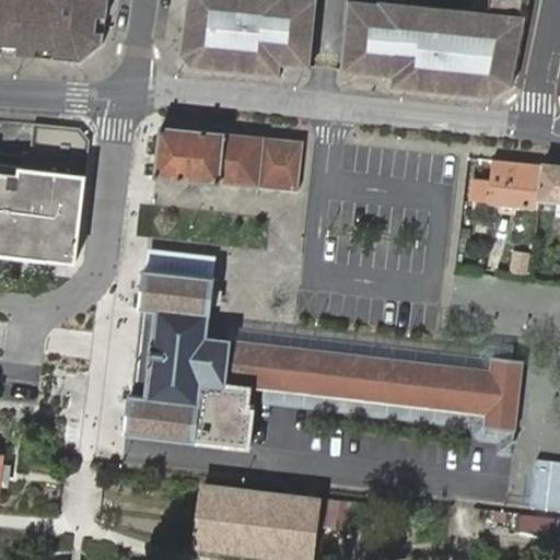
[(0,0),(0,55),(38,58),(39,49),(59,51),(59,59),(78,61),(100,46),(102,35),(94,33),(96,19),(104,20),(106,8),(98,7),(98,0),(0,0)]
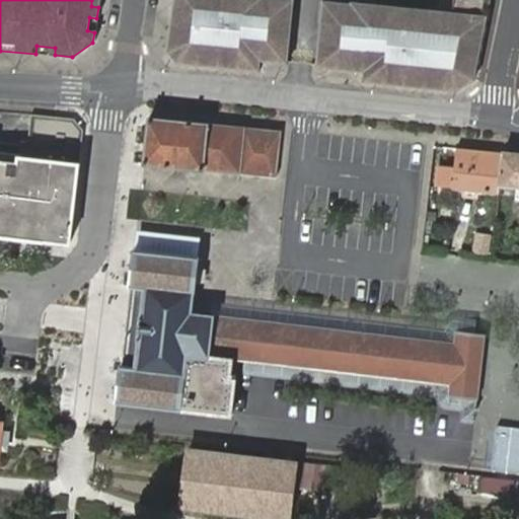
[(171,0),(164,50),(170,60),(254,69),(255,56),(284,59),(289,0),(171,0)]
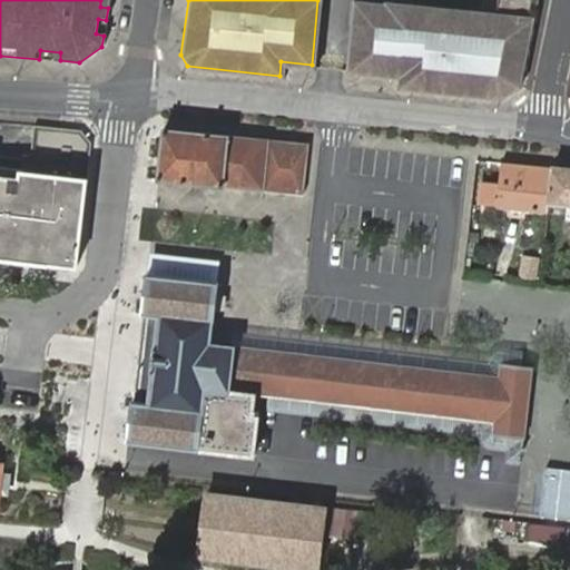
[(492,0),(492,7),(423,0),(349,0),(342,68),(394,72),(392,89),(483,100),(499,101),(519,90),(538,0),(492,0)]
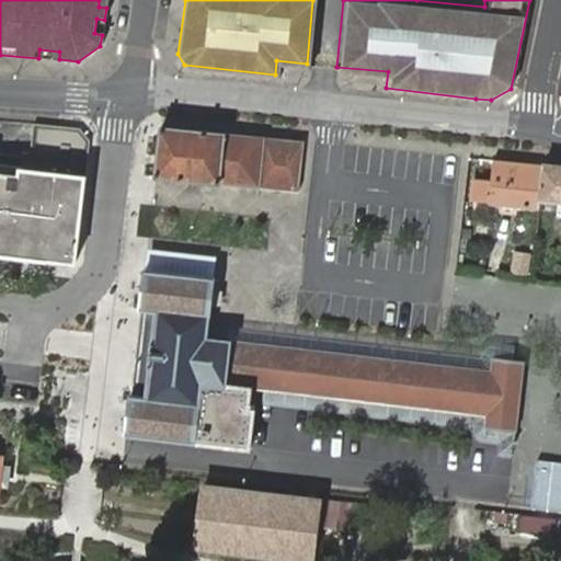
[(102,35),(104,20),(96,19),(94,33),(102,35)]
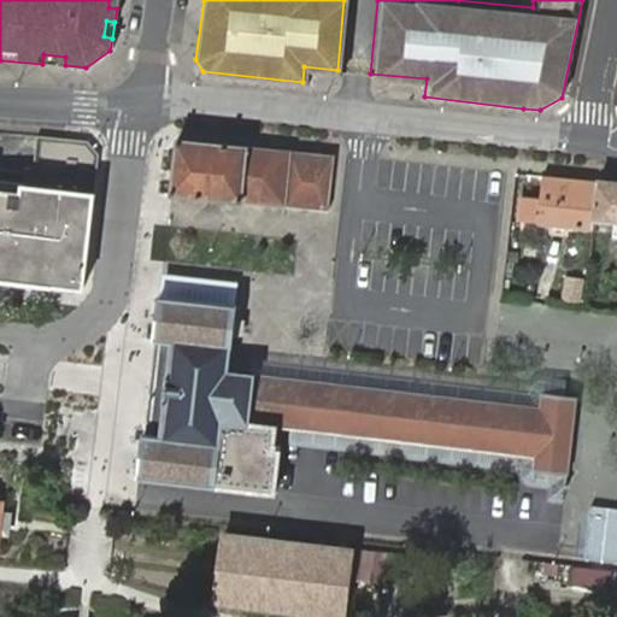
[(42,64),(65,65),(65,57),(43,54),(42,64)]
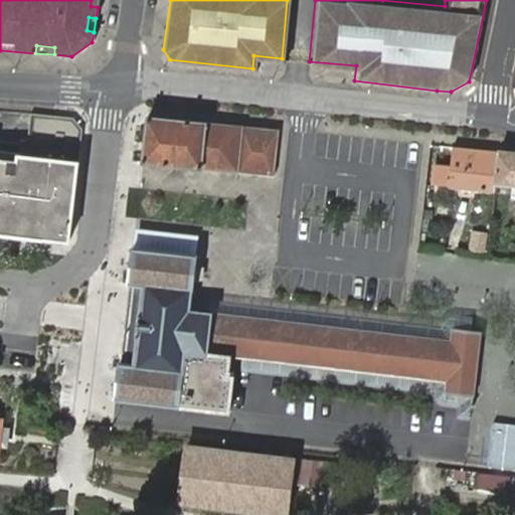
[(74,196),(81,127),(73,117),(67,117),(32,113),(28,153),(24,191),(74,196)]
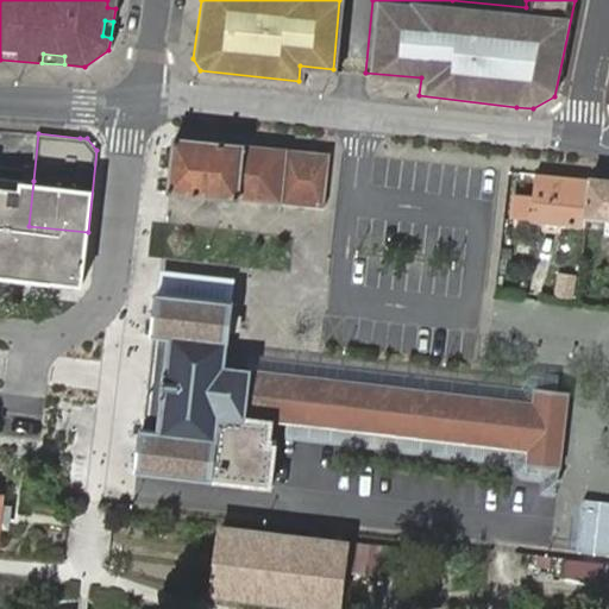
[(324,209),(331,152),(175,138),(169,193),(324,209)]
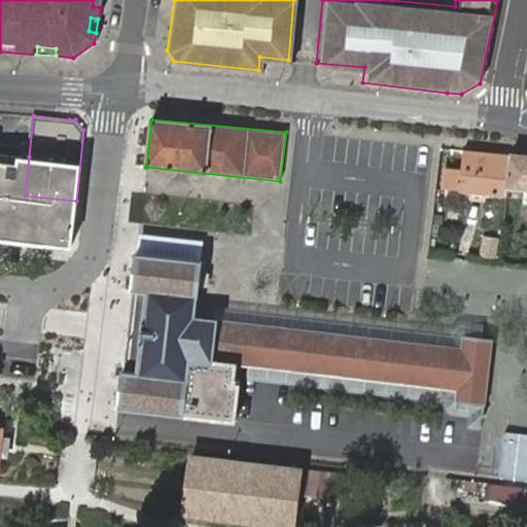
[(507,186),(511,155),(464,150),(462,171),(446,169),(443,188),(460,190),(460,192),(505,198),(507,186)]
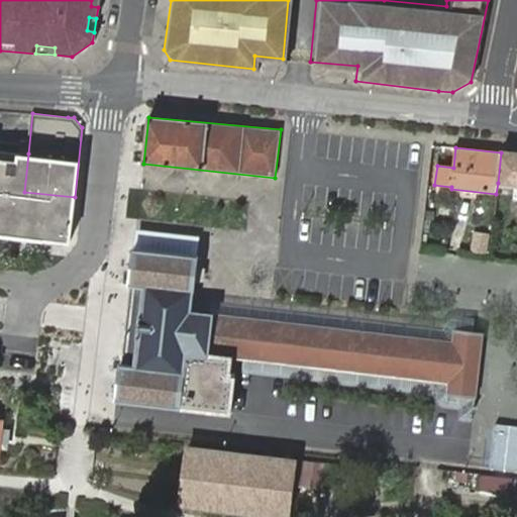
[(24,192),(28,153),(0,149),(0,232),(19,235),(24,192)]
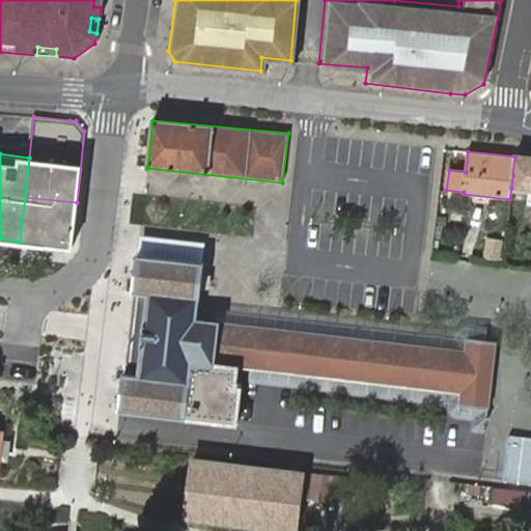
[(530,190),(530,158),(514,157),(511,188),(530,190)]
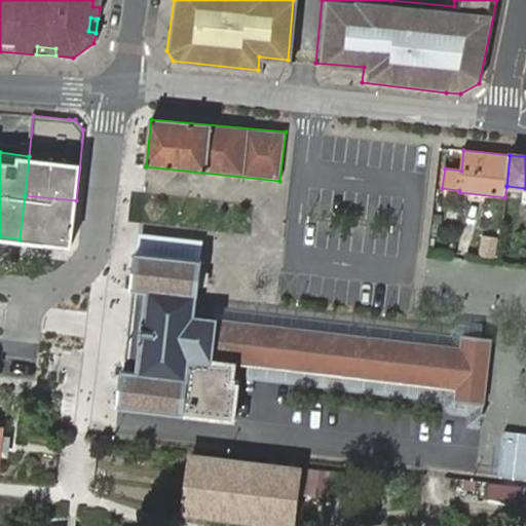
[(25,195),(20,239),(71,246),(76,200),(25,195)]
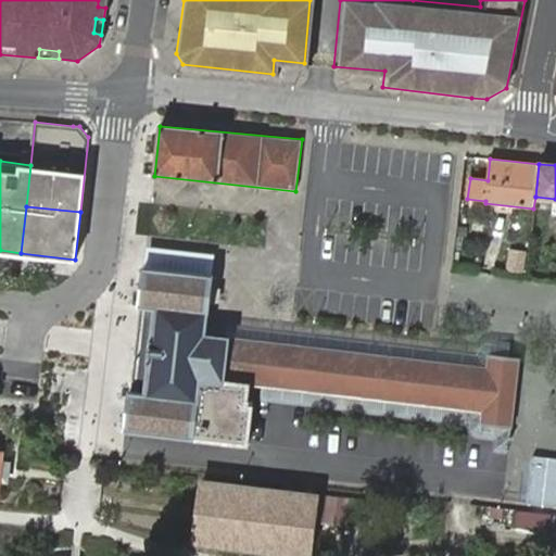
[(523,253),(510,251),(508,273),(522,275),(523,253)]
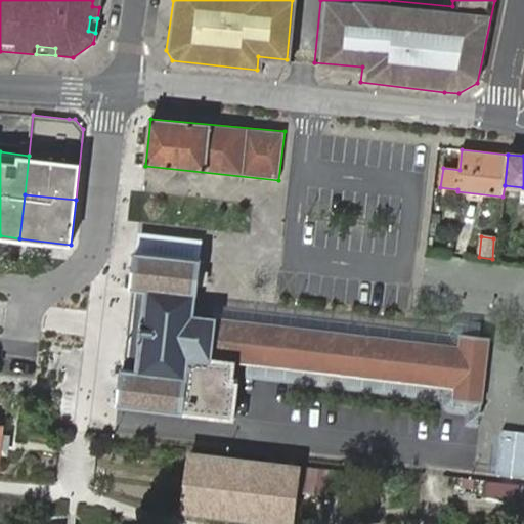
[(182,412),(188,355),(193,315),(198,277),(200,260),(135,252),(131,289),(146,291),(138,370),(122,368),(118,405),(182,412)]
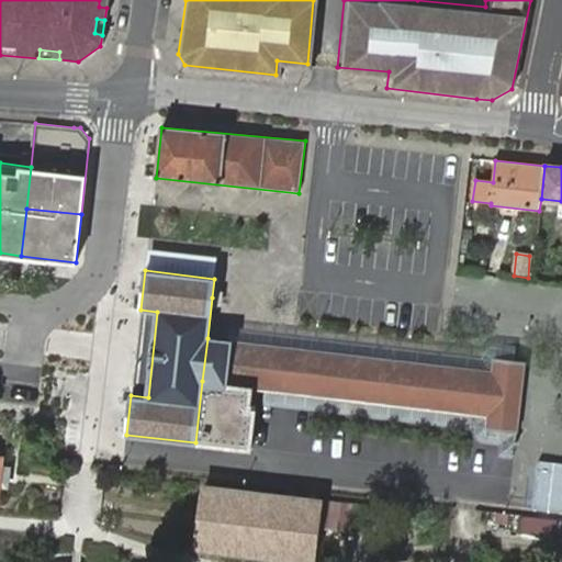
[(141,310),(131,395),(148,397),(157,312),(141,310)]
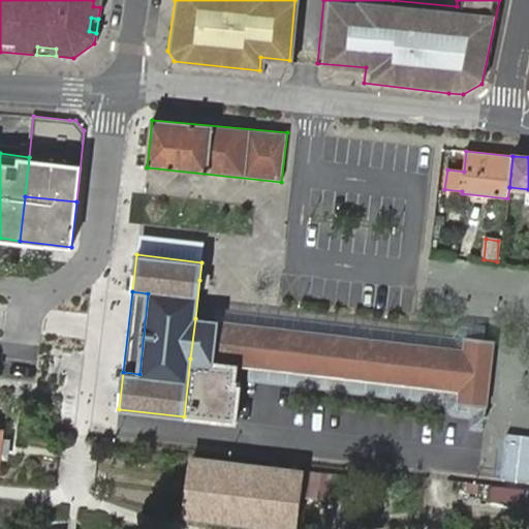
[(463,350),(195,318),(190,359),(184,416),(236,423),(239,386),(234,386),(237,365),(458,390),(457,403),(484,406),(485,406),(493,342),(464,339),(463,350)]
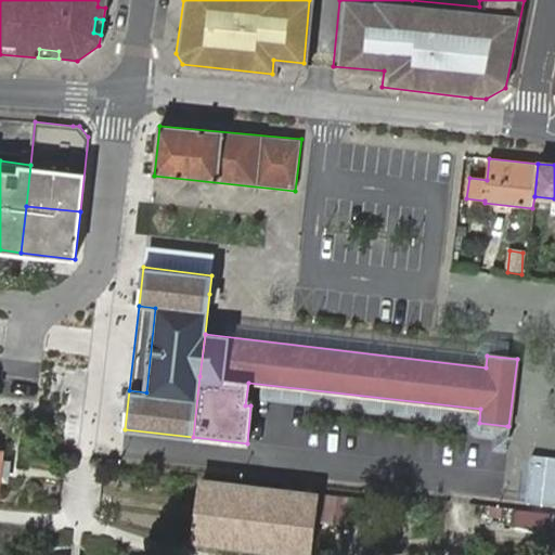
[(311,519),(314,494),(202,481),(195,541),(308,554),(311,519)]
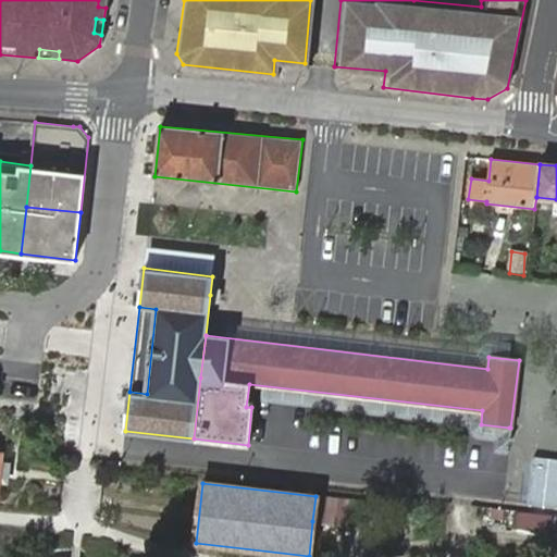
[(316,495),(316,496),(312,521),(368,528),(371,500),(316,495)]
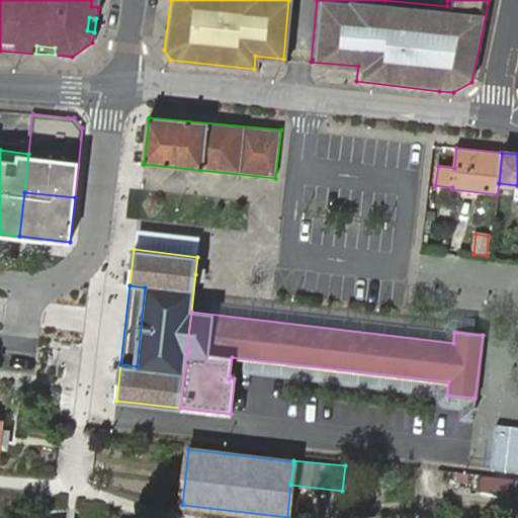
[(473,492),(507,495),(509,478),(476,475),(473,492)]
